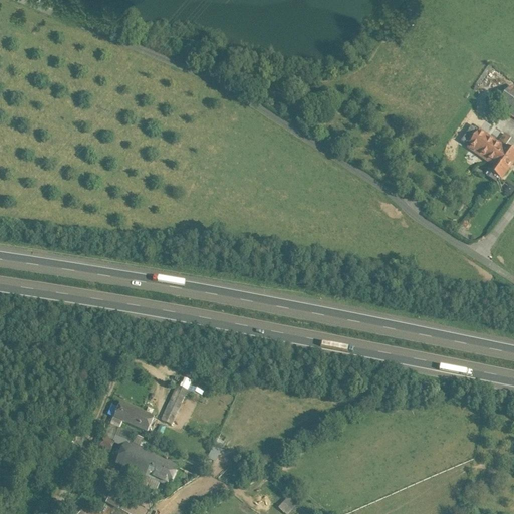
[(513,88),(511,86),(497,106),(513,118),(513,88)]
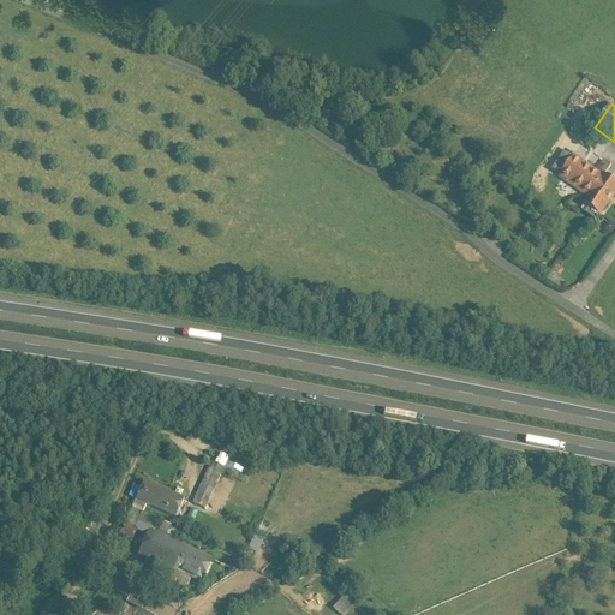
[(595,172),(573,157),(560,177),(589,197),(584,204),(599,215),(614,192),(614,181),(605,175),(604,175),(603,178),(595,172)]
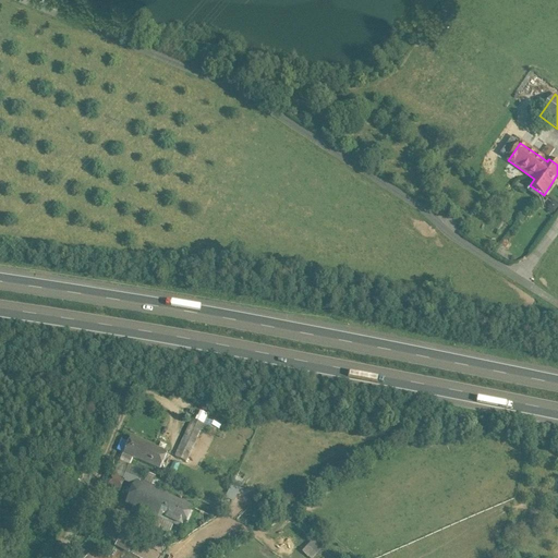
[(557,155),(557,154),(547,146),(540,156),(547,161),(548,159),(549,159),(550,157),(555,160),(557,155)]
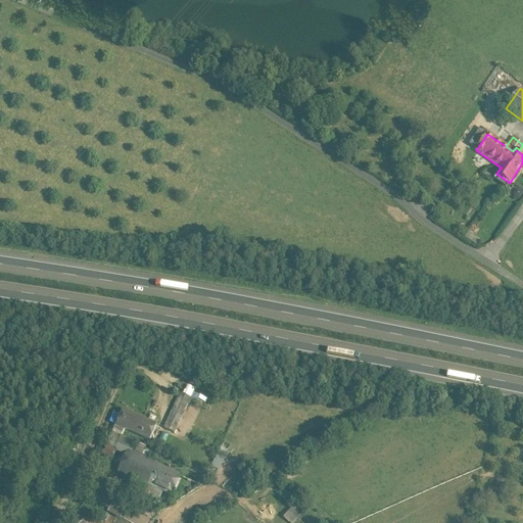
[(187,384),(184,392),(192,395),(195,386),(187,384)]
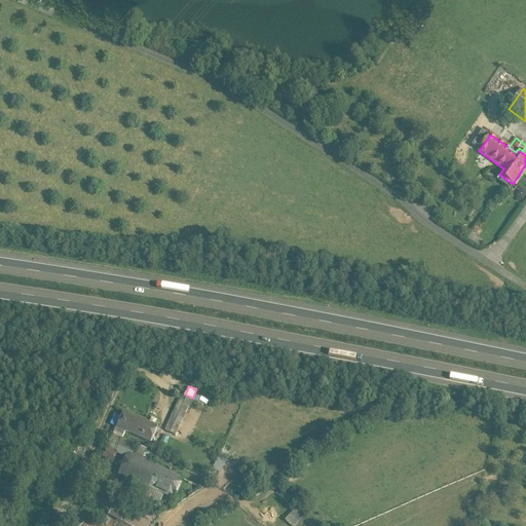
[(192,399),(204,404),(207,399),(194,393),(192,399)]
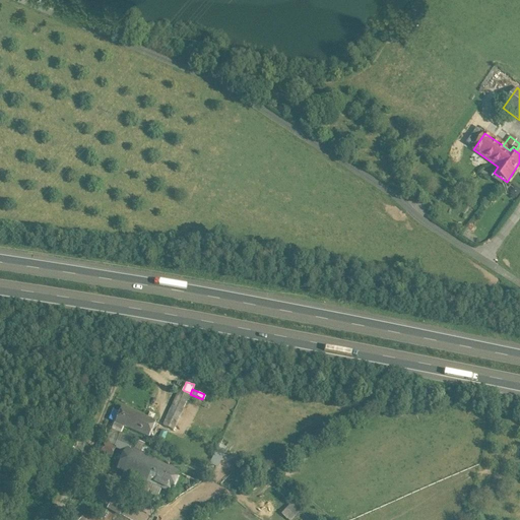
[(180,390),(164,426),(174,431),(190,395),(180,390)]
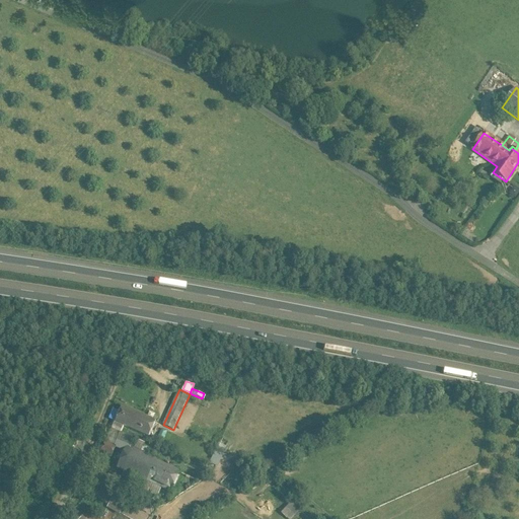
[(156,422),(123,406),(116,423),(124,427),(149,438),(156,422)]
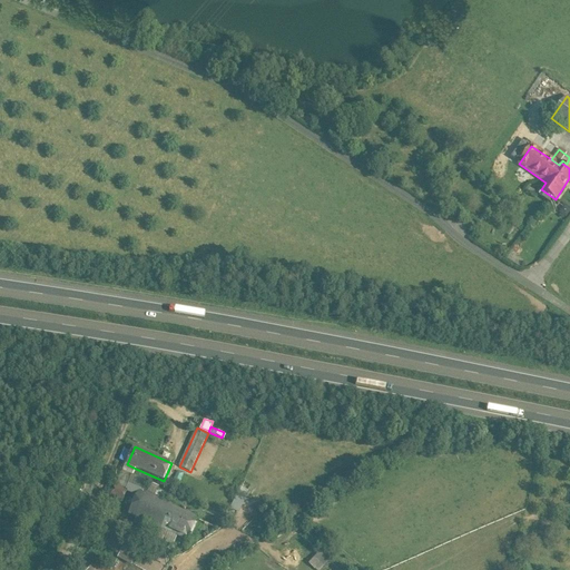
[(136,469),(127,464),(123,472),(131,477),(131,475),(133,477),(136,469)]
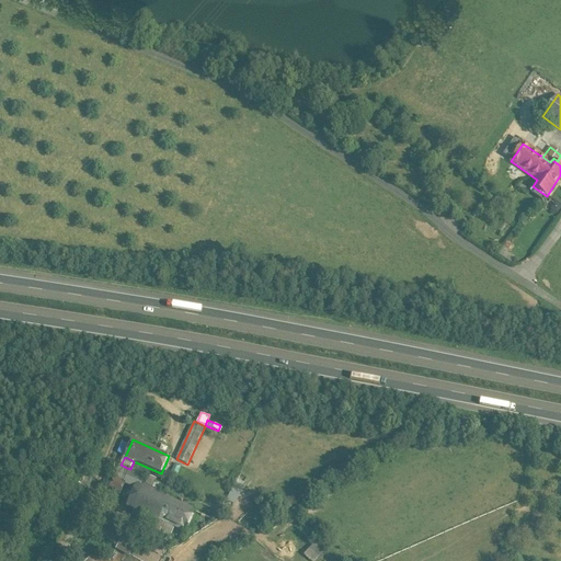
[(129,469),(121,465),(115,478),(124,482),(129,469)]
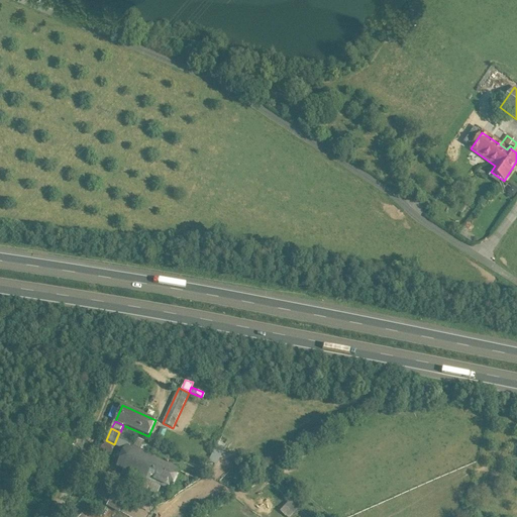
[(114,445),(105,441),(101,450),(110,455),(114,445)]
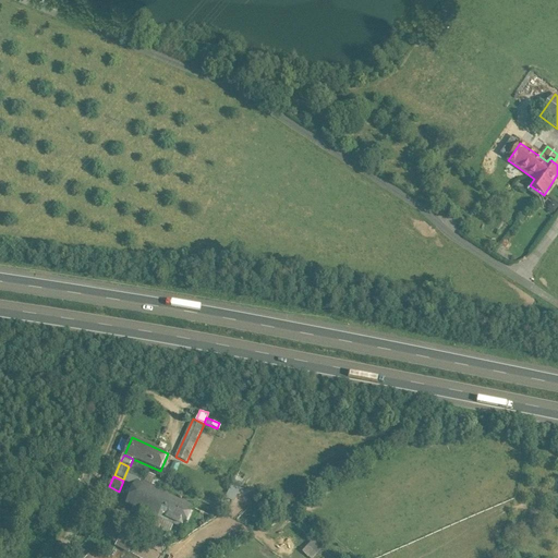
[(223,498),(232,501),(239,488),(230,484),(223,498)]
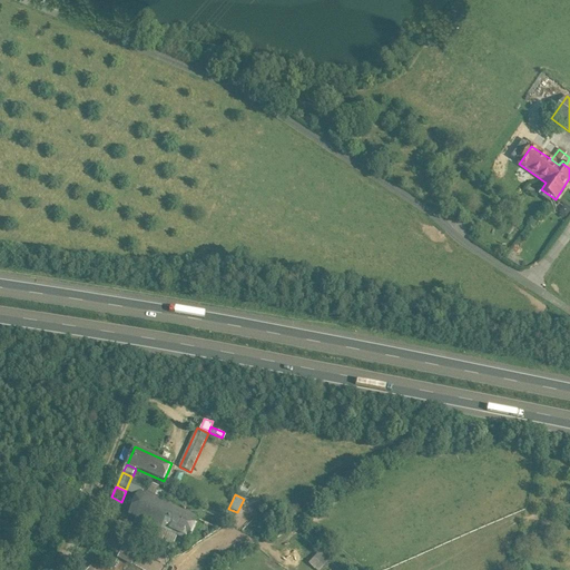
[(196,519),(145,495),(145,497),(136,517),(136,518),(137,518),(135,523),(153,532),(150,534),(174,544),(177,536),(187,540),(196,519)]
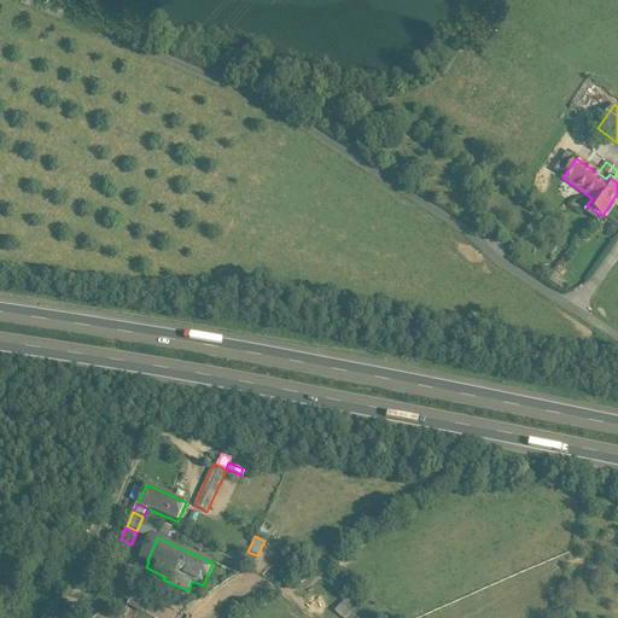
[(155,583),(129,570),(120,589),(117,594),(130,600),(136,590),(149,596),(155,583)]
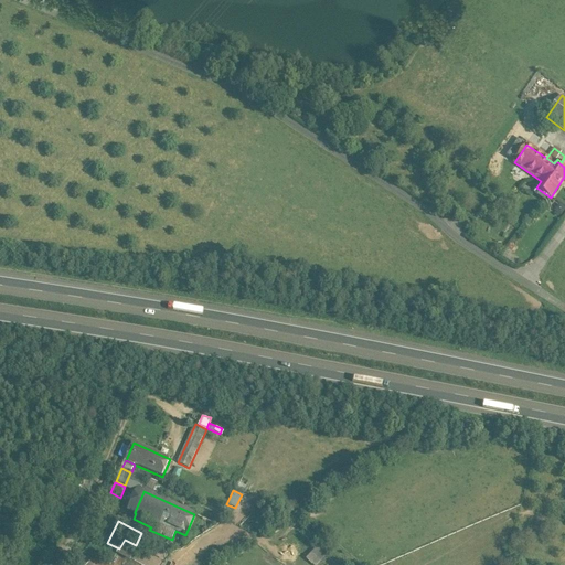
[(153,540),(148,536),(145,543),(150,546),(153,540)]
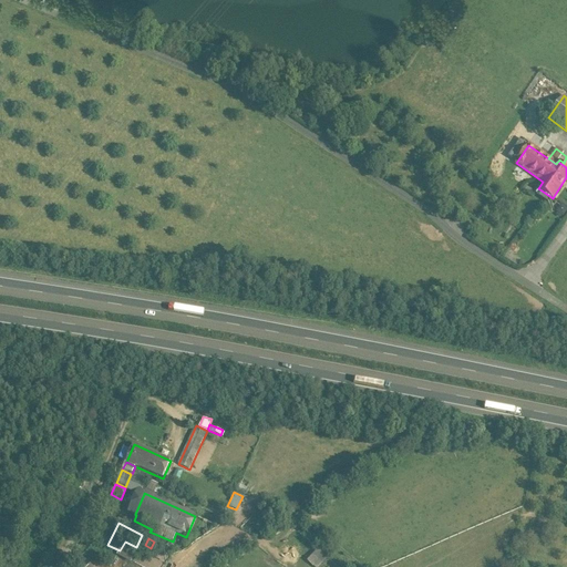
[(305,560),(312,566),(317,566),(325,558),(315,549),(305,560)]
